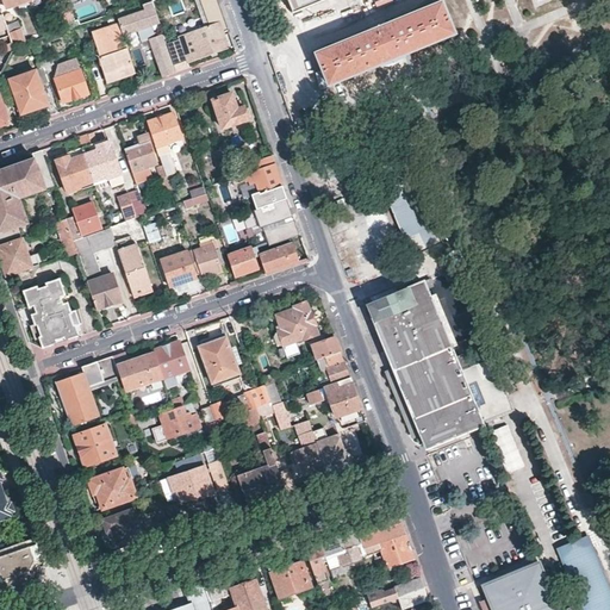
[(166,0),(154,0),(151,1),(157,20),(172,16),(166,0)]
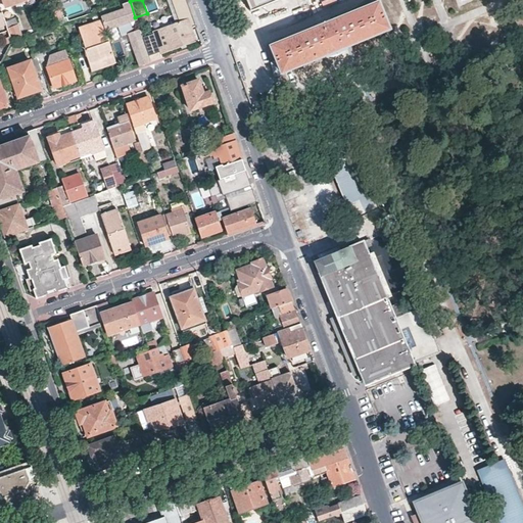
[(153,11),(149,0),(142,0),(147,13),(153,11)]
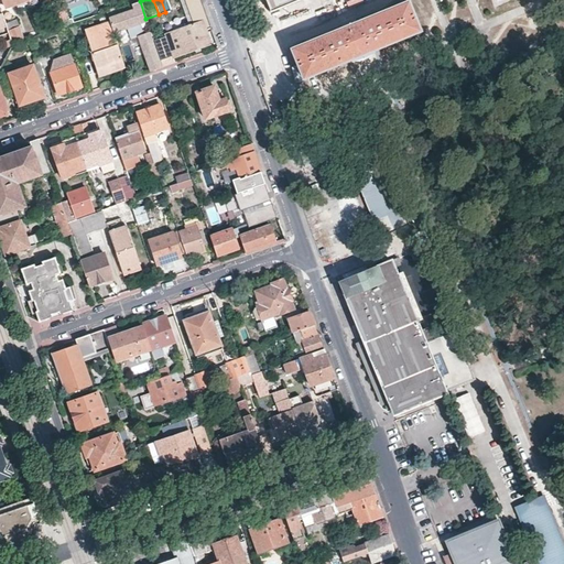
[(266,0),(270,10),(296,0),(266,0)]
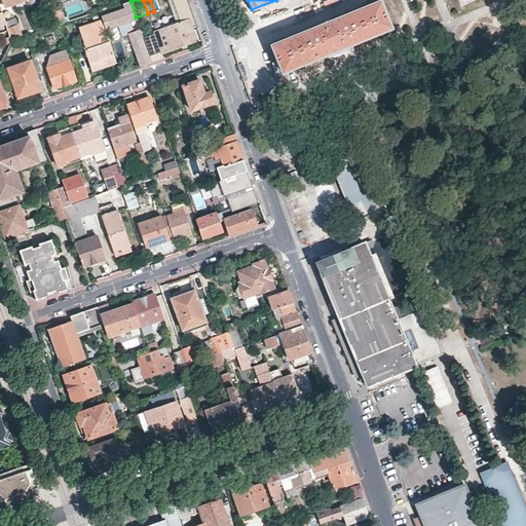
[(140,66),(152,62),(141,30),(134,33),(129,21),(136,17),(130,1),(121,4),(123,10),(108,15),(101,19),(105,30),(118,26),(122,37),(129,34),(140,66)]
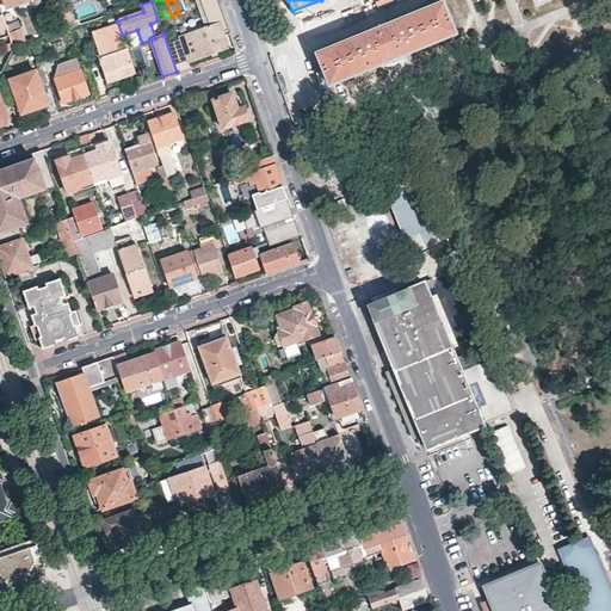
[(74,10),(78,19),(97,13),(92,2),(74,10)]
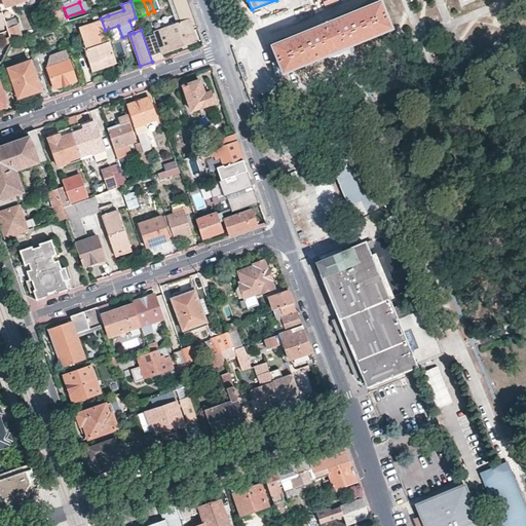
[(283,74),(391,30),(380,2),(271,47),(283,74)]
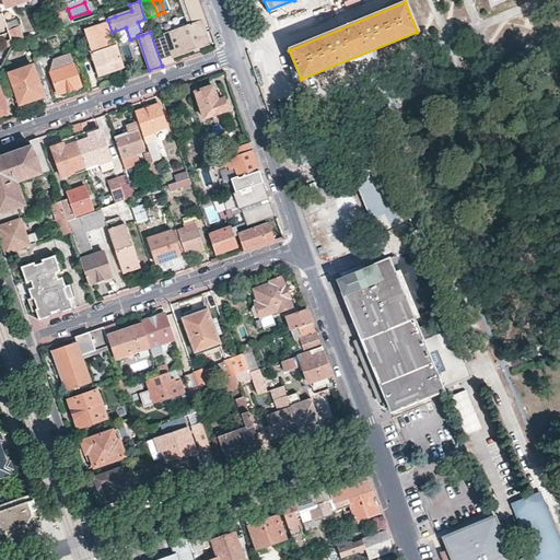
[(55,9),(61,25),(69,22),(63,6),(55,9)]
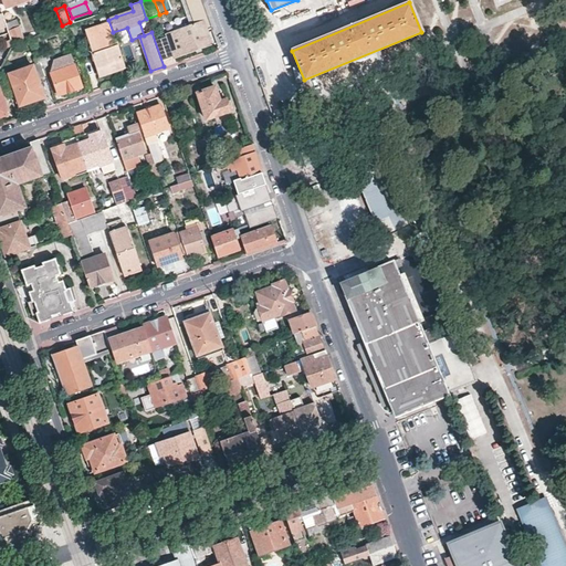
[(113,8),(105,10),(108,20),(116,17),(113,8)]
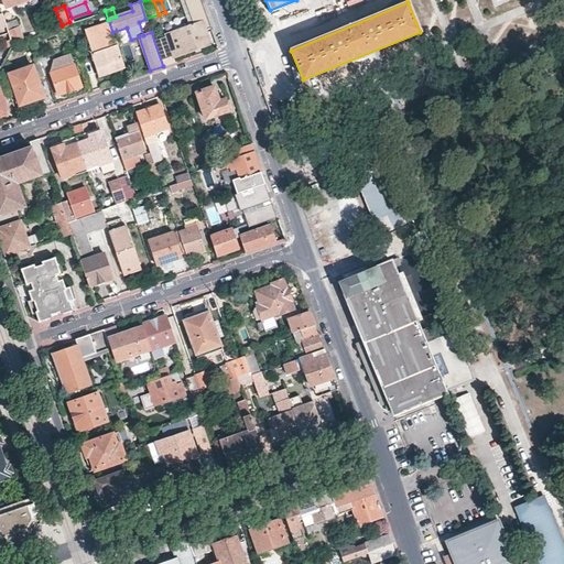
[(3,13),(0,13),(0,65),(0,66),(13,43),(9,30),(3,13)]
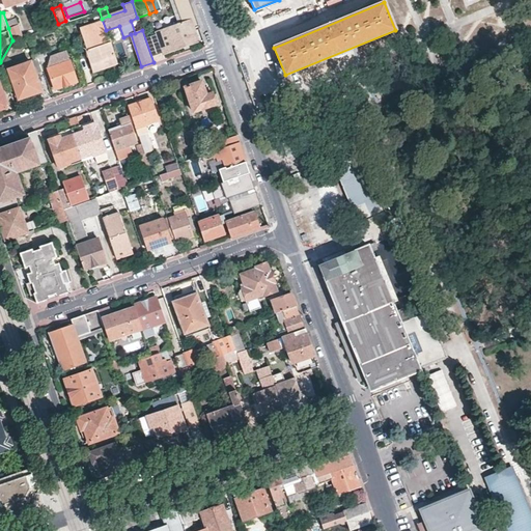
[(198,42),(191,19),(154,31),(160,48),(162,54),(173,50),(198,42)]
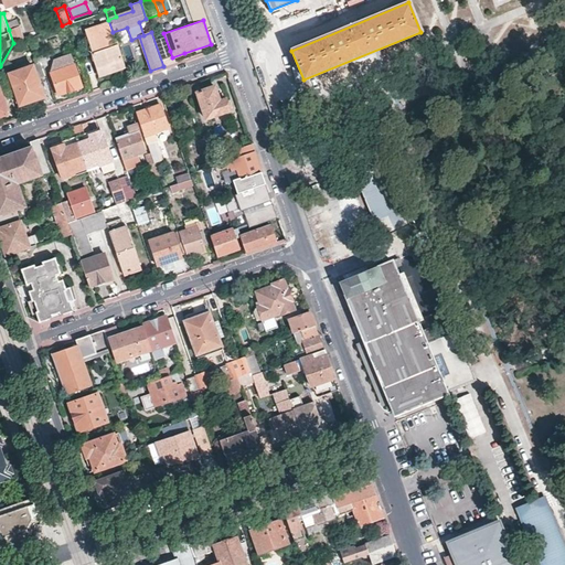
[(241,28),(245,39),(253,36),(248,25),(241,28)]
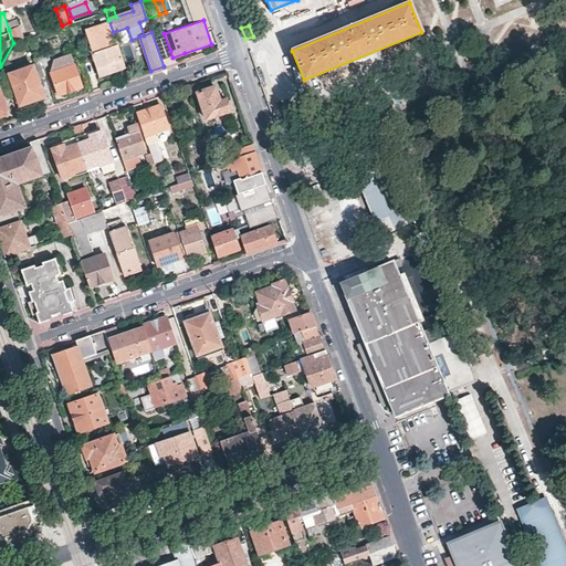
[(18,27),(9,30),(13,43),(23,40),(18,27)]
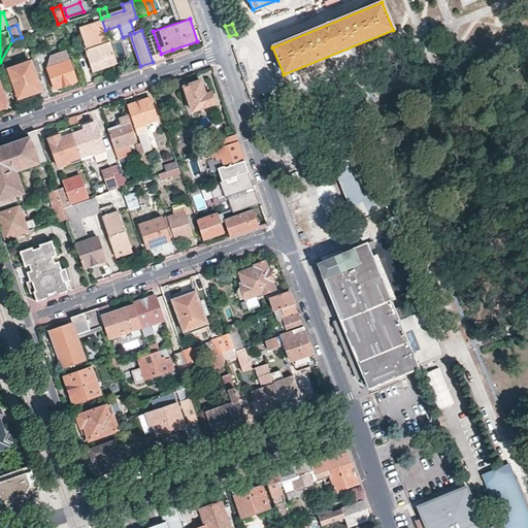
[(93,72),(117,63),(109,40),(86,48),(93,72)]
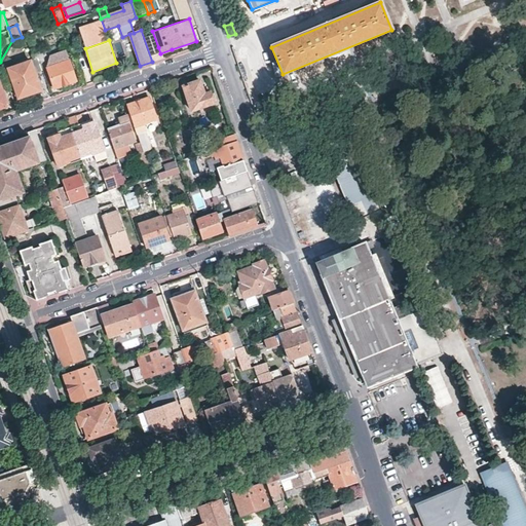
[(76,79),(66,50),(49,57),(52,64),(46,66),(53,87),(76,79)]
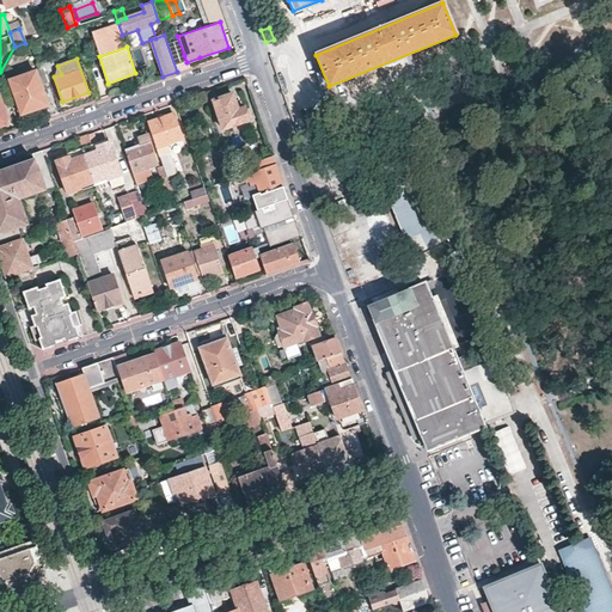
[(47,73),(44,67),(36,69),(42,84),(49,81),(47,73)]
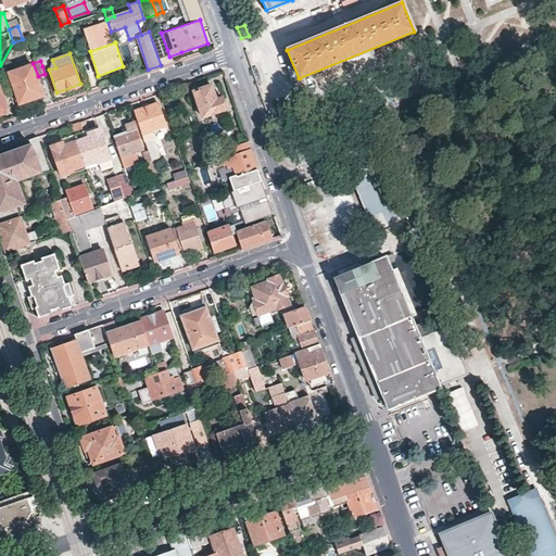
[(43,95),(38,76),(33,63),(10,72),(21,102),(43,95)]
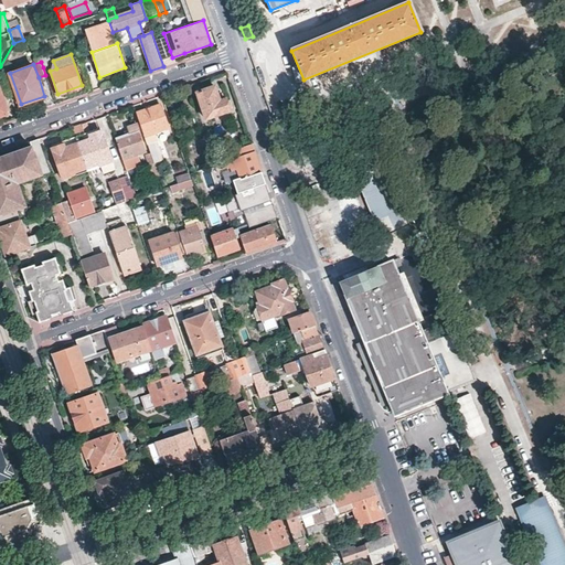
[(0,116),(9,113),(0,87),(0,116)]
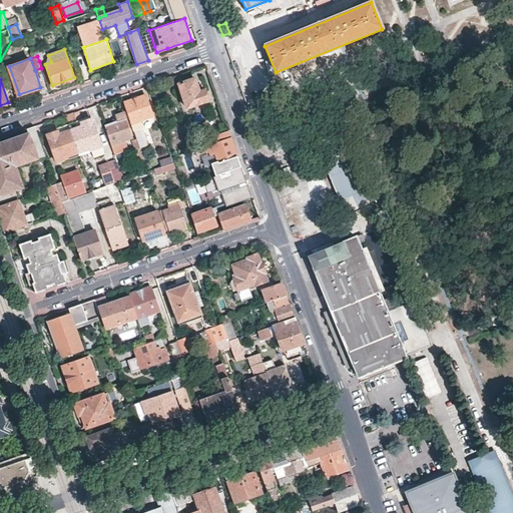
[(206,98),(204,91),(201,92),(201,90),(198,90),(193,79),(178,84),(186,108),(205,101),(204,99),(206,98)]
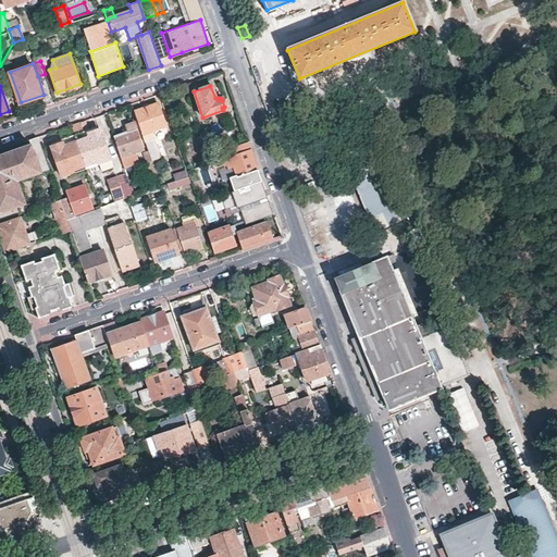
[(158,103),(135,111),(143,133),(165,124),(158,103)]
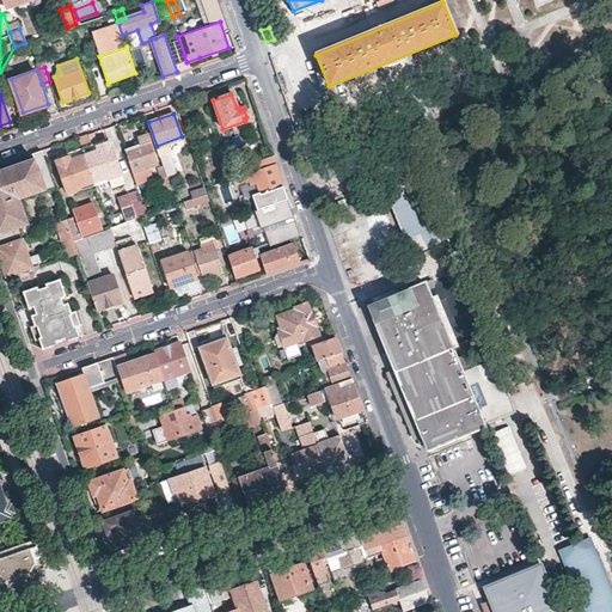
[(158,160),(148,133),(138,136),(140,142),(124,148),(136,181),(136,183),(153,177),(148,164),(158,160)]
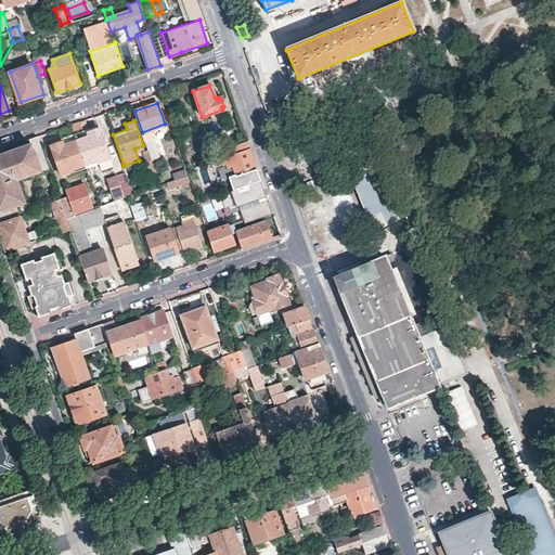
[(72,125),(75,134),(84,162),(108,153),(100,126),(84,131),(80,121),(73,124),(72,125)]
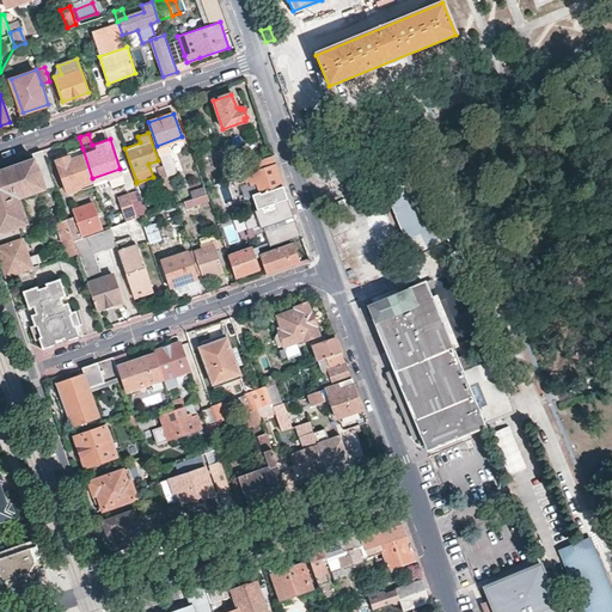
[(66,188),(92,178),(83,148),(55,157),(66,188)]
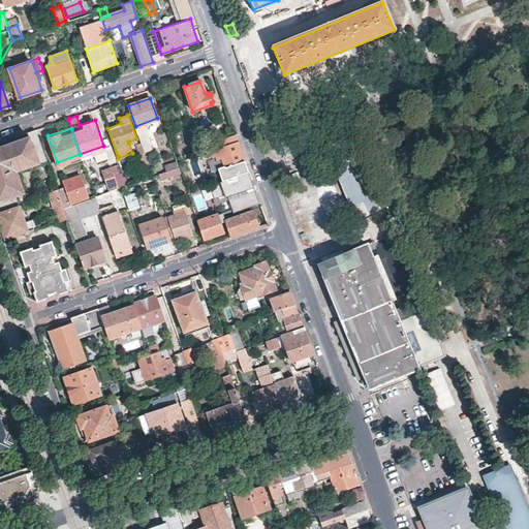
[(0,208),(25,199),(16,170),(45,160),(35,130),(29,132),(29,136),(0,146),(0,208)]
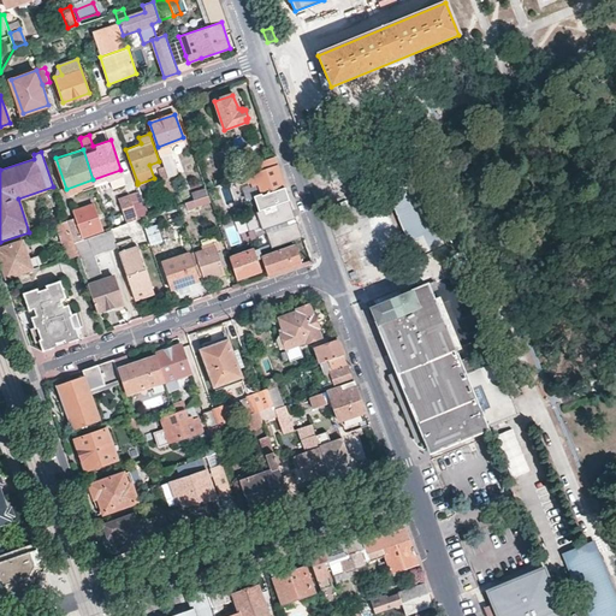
[(171,153),(160,157),(164,166),(167,177),(178,173),(171,153)]
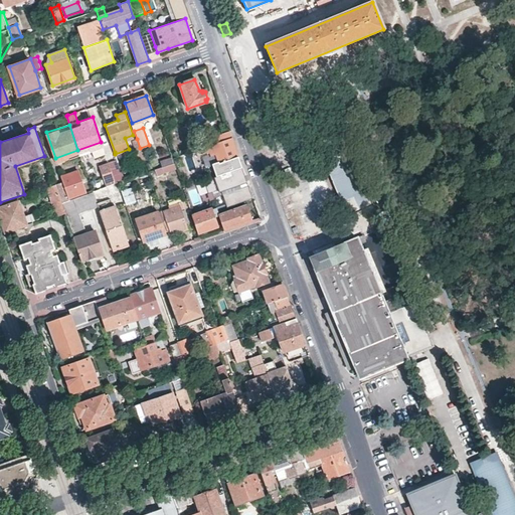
[(347,216),(373,206),(340,128),(318,137),(314,139),(347,216)]
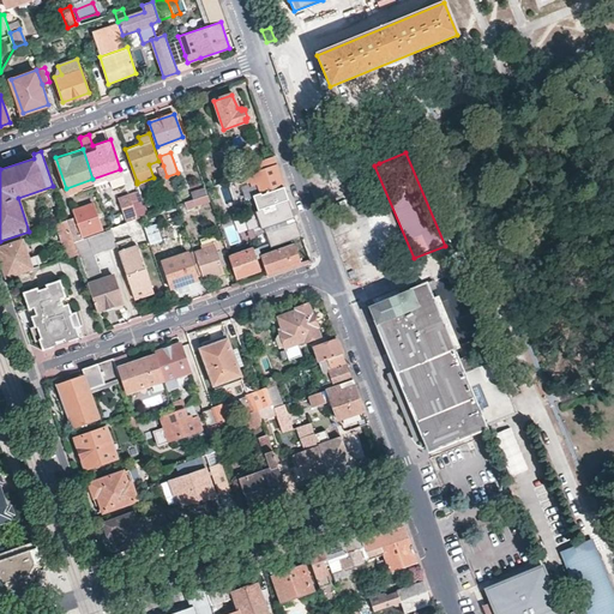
[(276,164),(272,156),(258,161),(260,169),(276,164)]
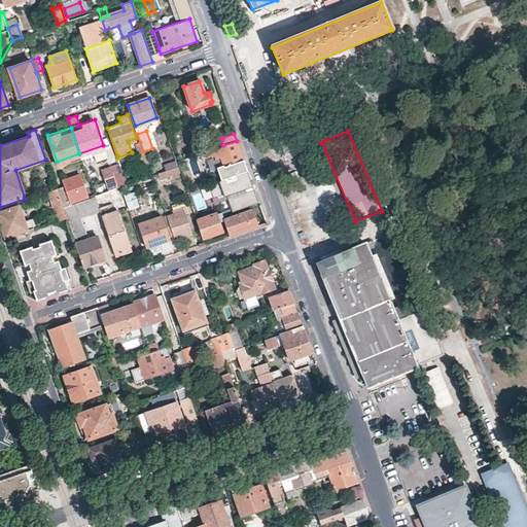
[(244,162),(237,141),(223,145),(212,149),(215,156),(216,159),(220,157),(224,168),(244,162)]
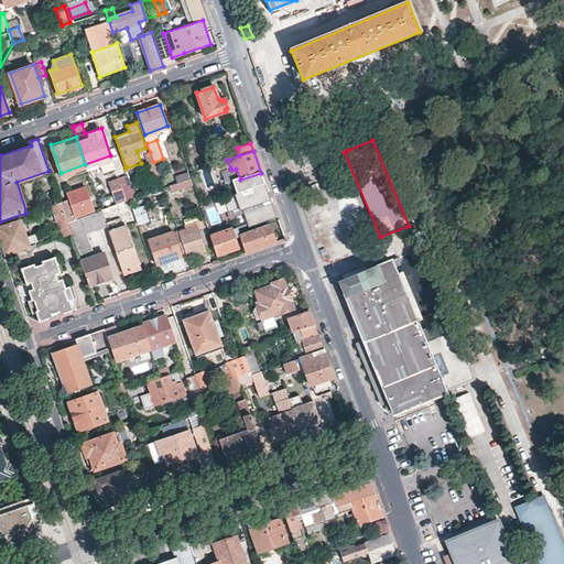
[(230,167),(227,160),(206,166),(209,174),(230,167)]
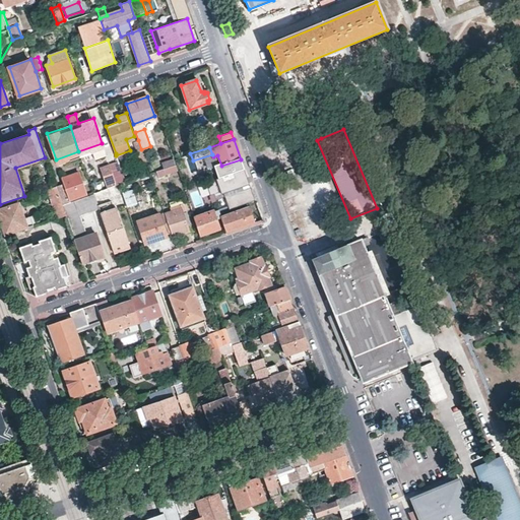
[(114,181),(109,165),(101,168),(106,184),(114,181)]
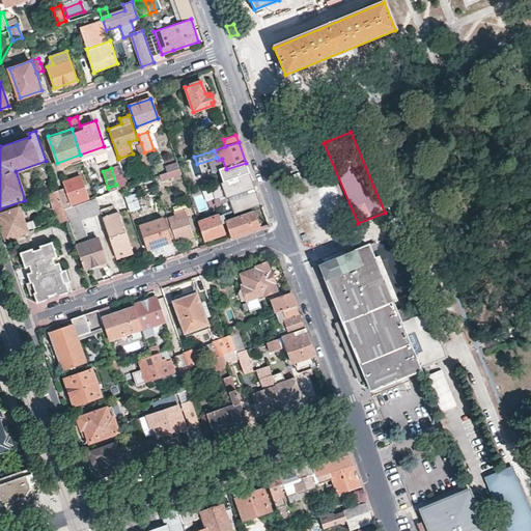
[(180,173),(178,168),(159,174),(161,180),(180,173)]
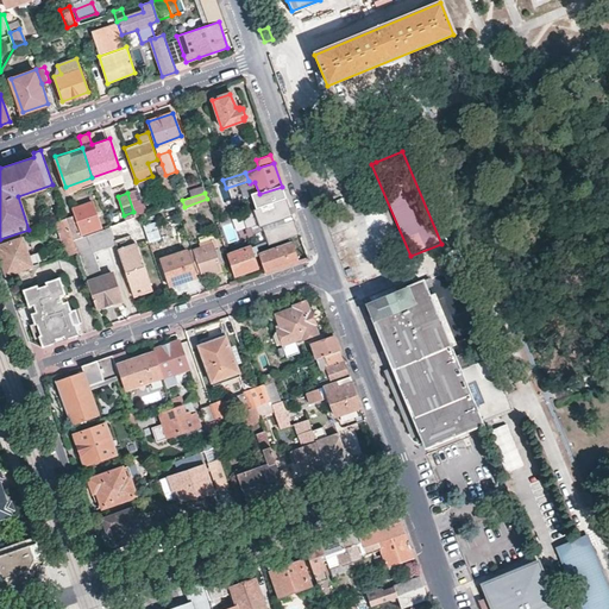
[(93,200),(73,208),(75,213),(81,232),(101,225),(93,200)]
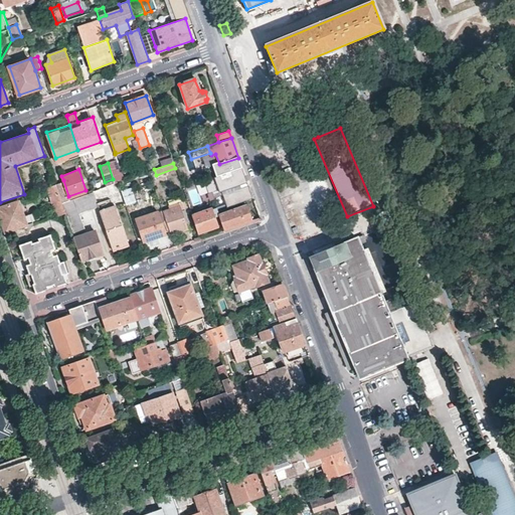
[(140,180),(138,175),(130,177),(133,183),(140,180)]
